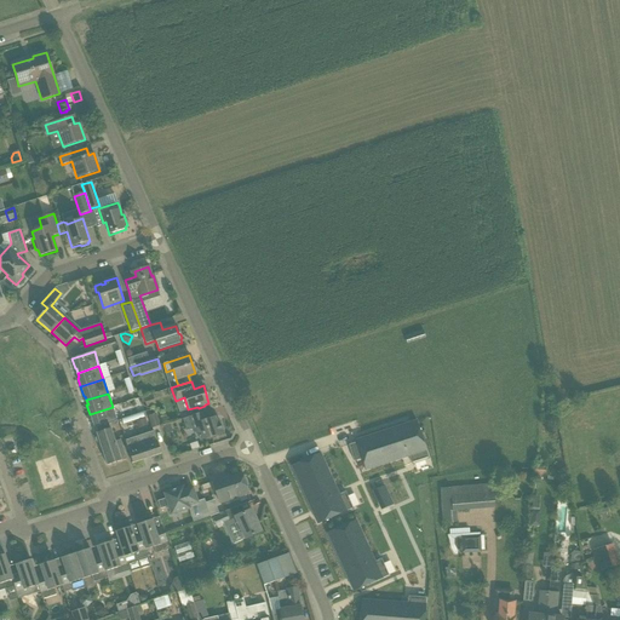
[(153,396),(144,399),(147,407),(155,405),(153,396)]
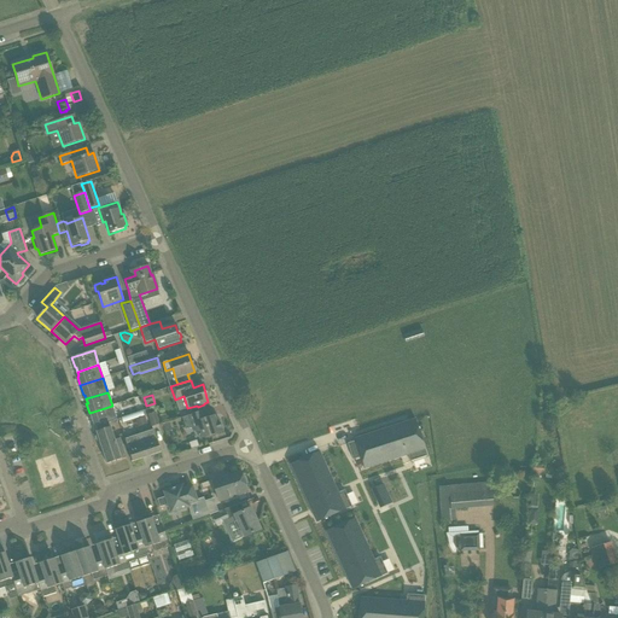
[(94,423),(95,427),(106,423),(117,420),(112,406),(89,413),(93,423),(94,423)]
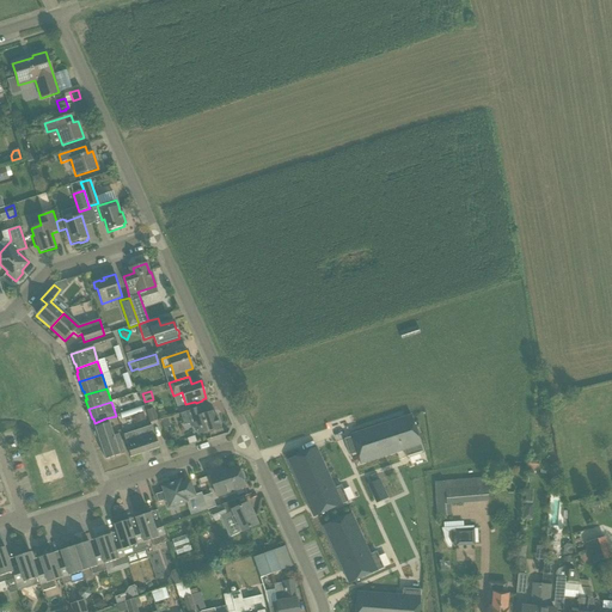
[(195,427),(197,435),(220,428),(216,415),(213,416),(212,411),(206,414),(203,407),(181,414),(184,426),(190,423),(191,428),(195,427)]
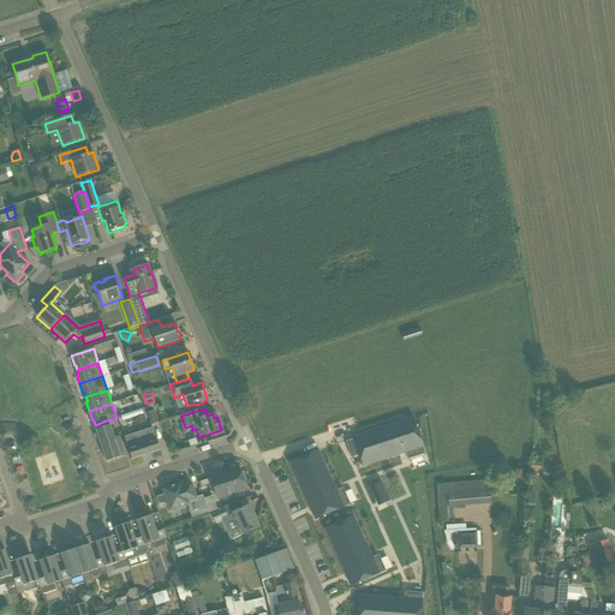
[(121,417),(123,421),(143,415),(142,410),(121,417)]
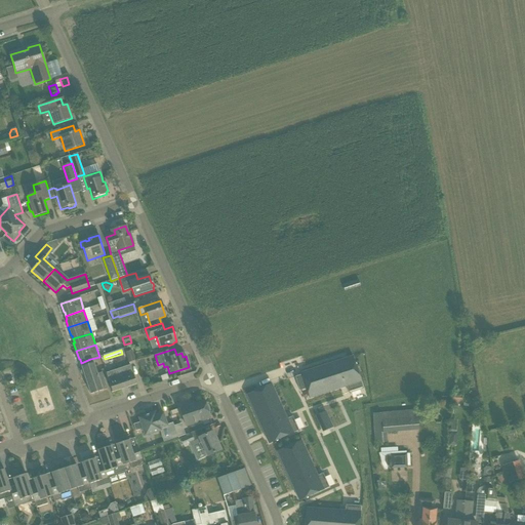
[(126,353),(129,362),(135,360),(132,351),(126,353)]
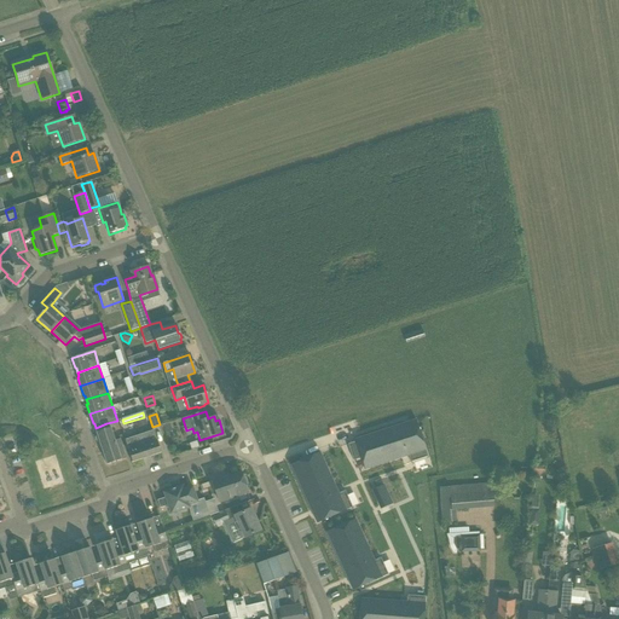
[(145,417),(136,421),(138,428),(148,424),(145,417)]
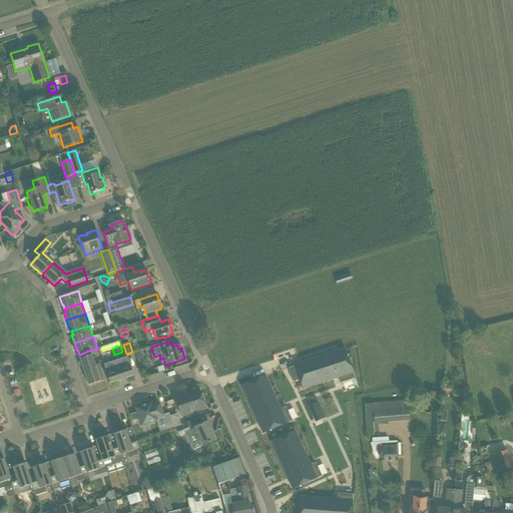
[(345,348),(294,365),(295,367),(289,369),(293,382),(299,380),(303,390),(339,378),(340,383),(355,379),(353,374),(353,373),(345,348)]
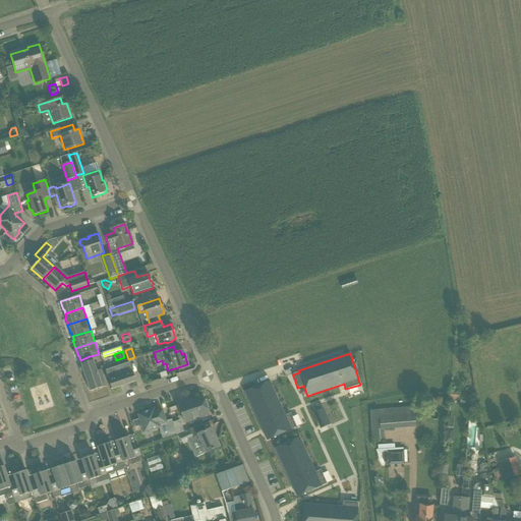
[(143,356),(137,358),(139,364),(146,362),(143,356)]
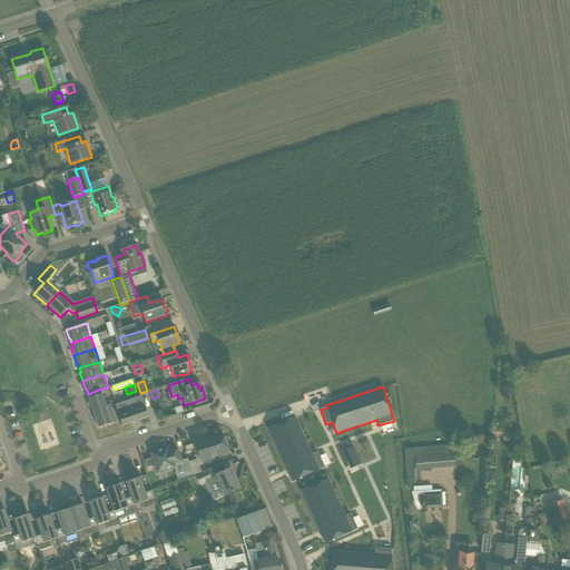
[(88,399),(91,409),(105,404),(101,394),(99,395),(88,399)]
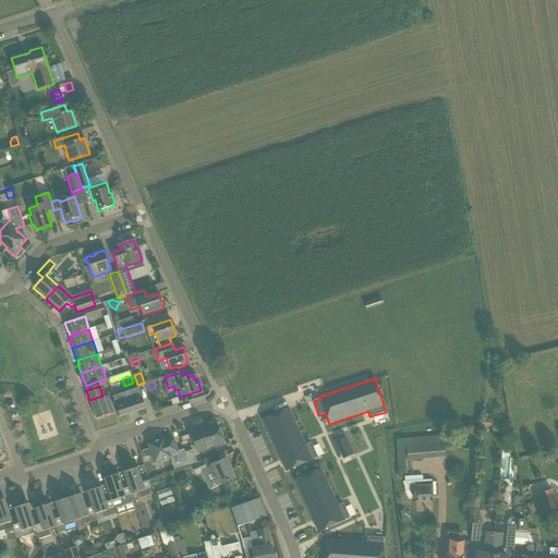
[(125,392),(132,412),(135,410),(136,412),(145,409),(142,398),(138,388),(125,392)]
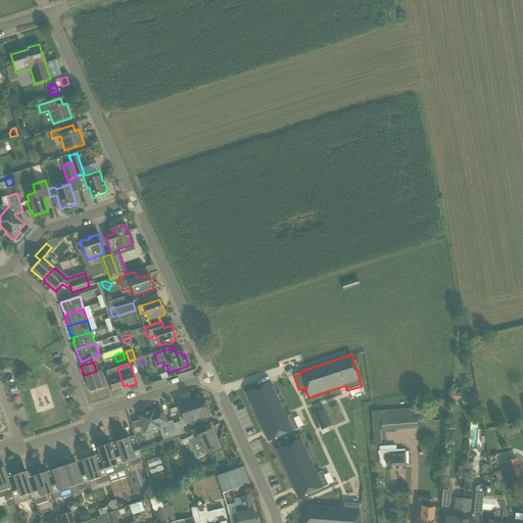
[(105,372),(111,391),(121,388),(120,387),(124,386),(117,368),(105,372)]
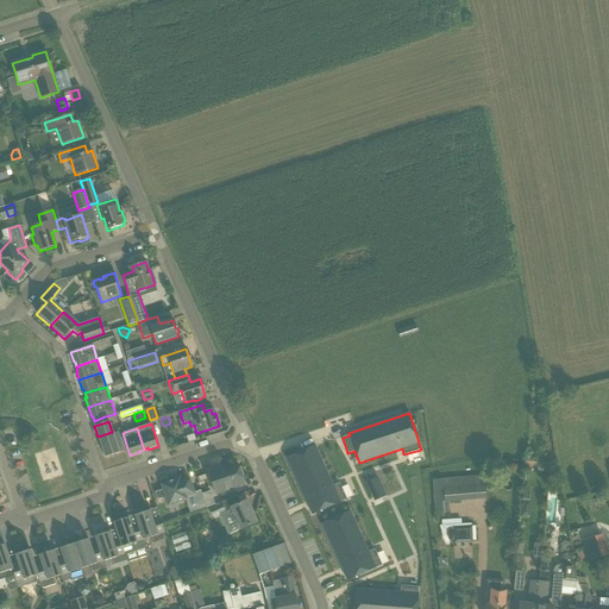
[(98,437),(101,447),(120,440),(119,437),(118,432),(113,433),(112,432),(98,437)]
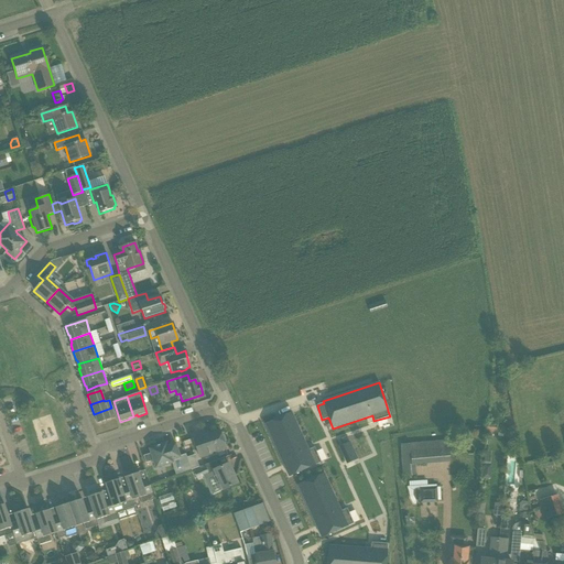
[(94,414),(97,424),(110,420),(109,416),(114,415),(111,408),(94,414)]
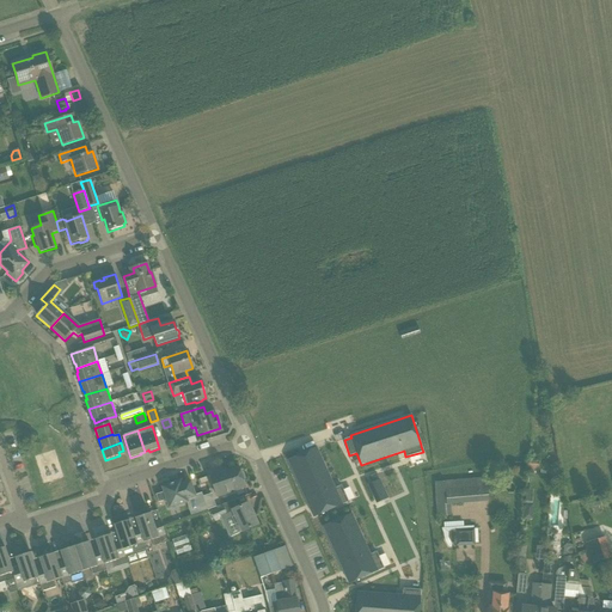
[(342,505),(348,502),(341,485),(335,488),(316,447),(287,460),(313,518),(342,505)]
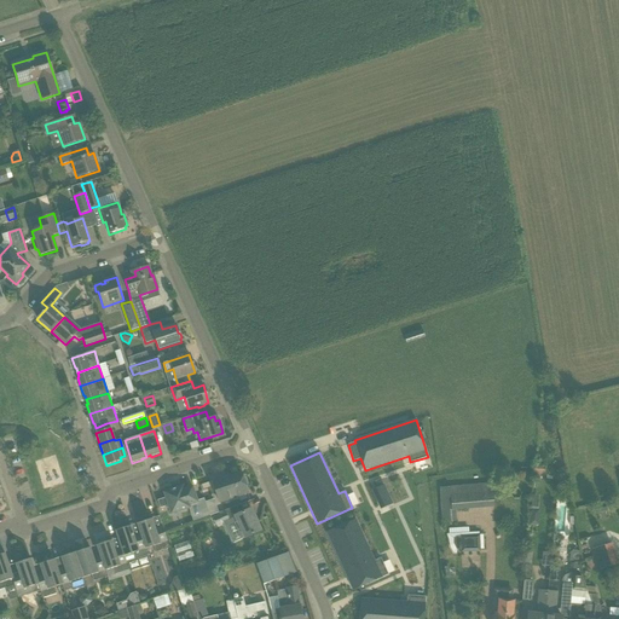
[(545,464),(536,464),(534,476),(544,478),(545,464)]
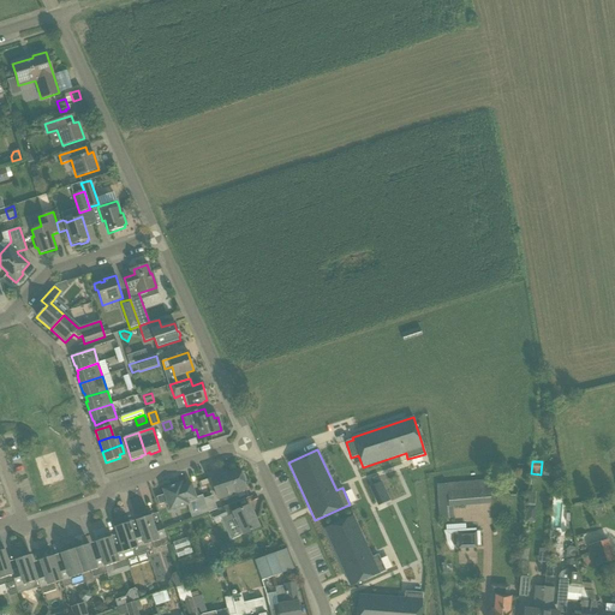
[(210,477),(218,500),(246,490),(244,483),(246,481),(245,477),(242,477),(239,471),(221,477),(220,473),(210,477)]
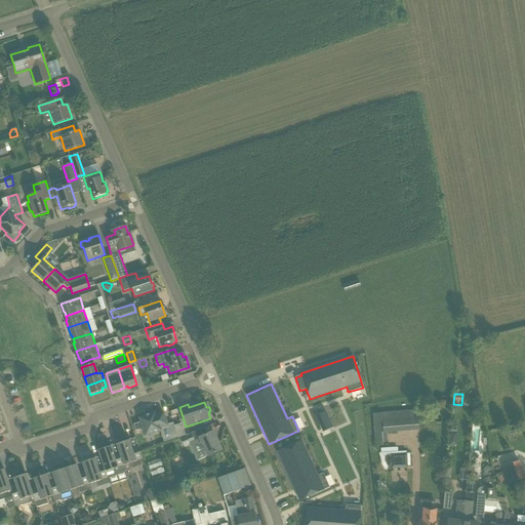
[(373,429),(375,444),(387,443),(386,433),(418,431),(417,410),(390,412),(382,413),(372,413),(373,429)]
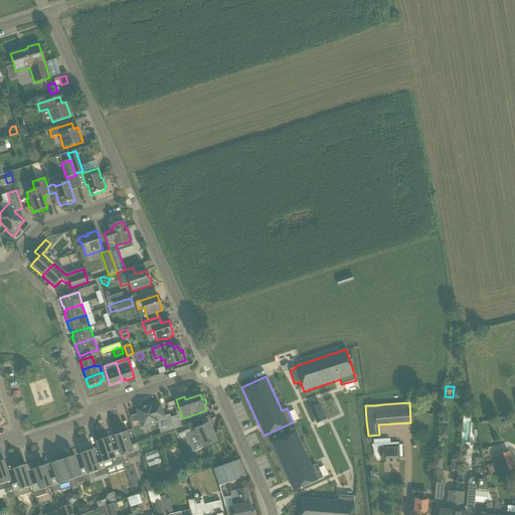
[(138,414),(131,416),(133,423),(140,420),(142,427),(158,422),(162,434),(174,430),(171,420),(169,415),(164,416),(163,414),(160,405),(153,407),(147,409),(146,406),(136,409),(138,414)]
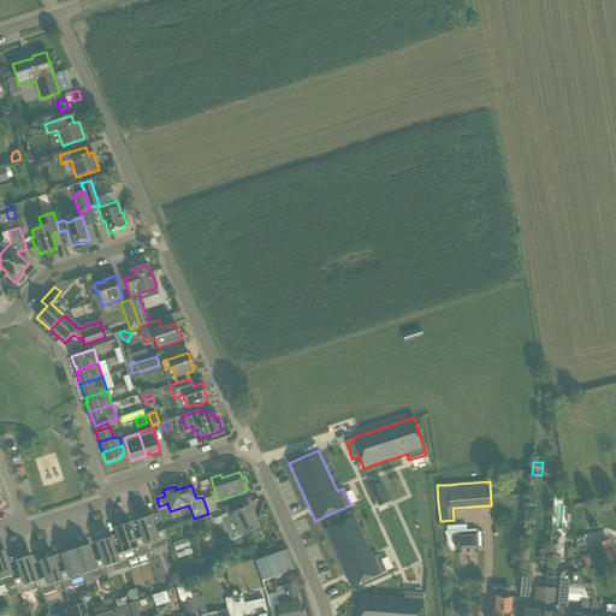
[(380,495),(374,497),(379,507),(379,508),(385,504),(391,502),(390,502),(385,492),(380,495)]
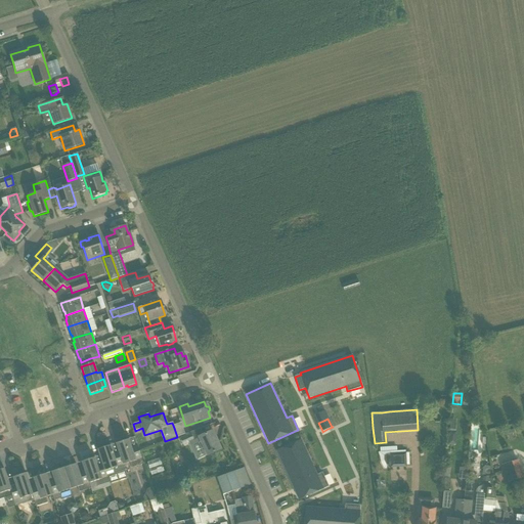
[(181,426),(174,428),(177,437),(177,438),(184,436),(181,426)]
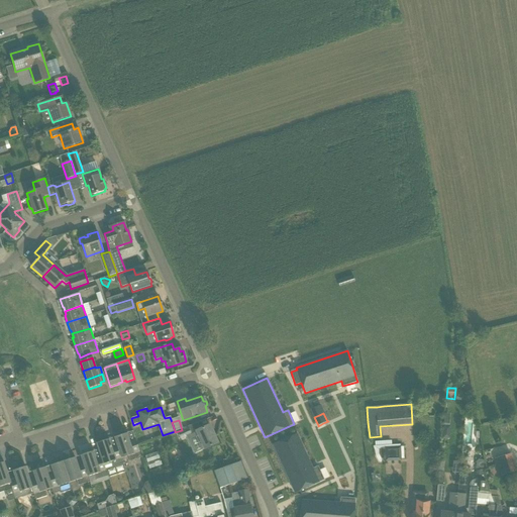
[(201,442),(204,449),(217,443),(209,425),(196,431),(198,436),(196,437),(199,443),(201,442)]
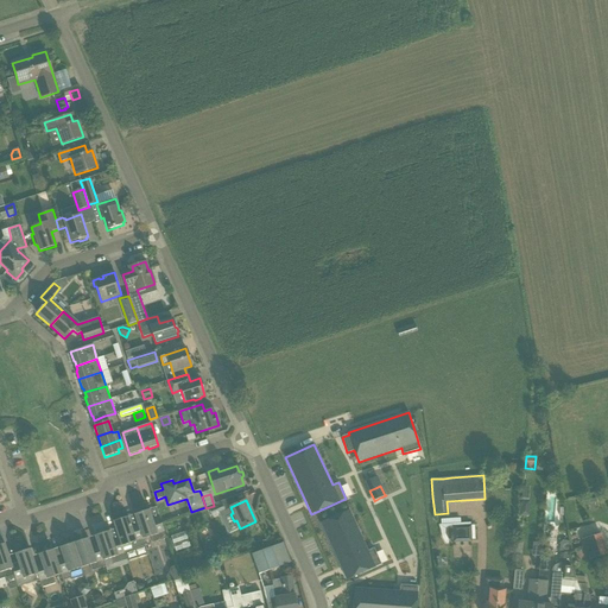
[(210,511),(213,517),(225,511),(221,505),(210,511)]
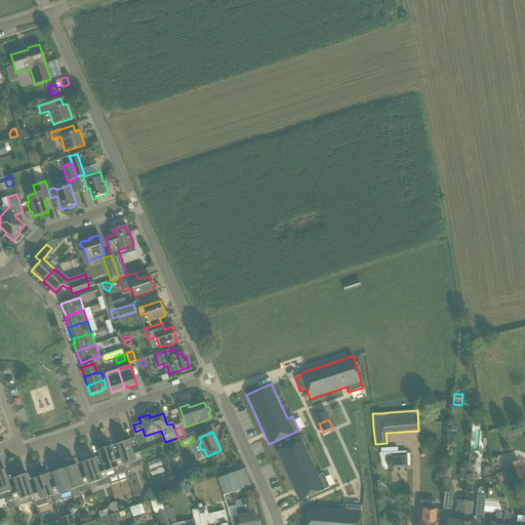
[(130,463),(131,469),(144,465),(142,458),(138,449),(132,451),(128,440),(126,441),(118,444),(115,444),(116,445),(119,455),(120,455),(123,466),(130,463)]
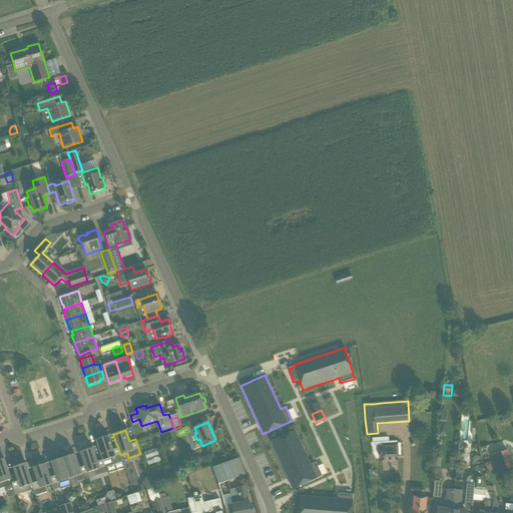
[(310,465),(295,431),(271,441),(293,490),(317,479),(322,476),(316,463),(310,465)]
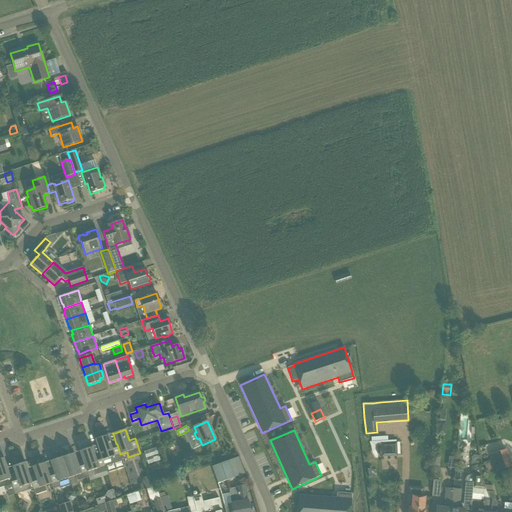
[(97,438),(95,439),(97,445),(101,456),(102,460),(109,458),(110,463),(122,459),(120,454),(117,444),(116,444),(111,446),(107,435),(105,436),(97,439),(97,438)]
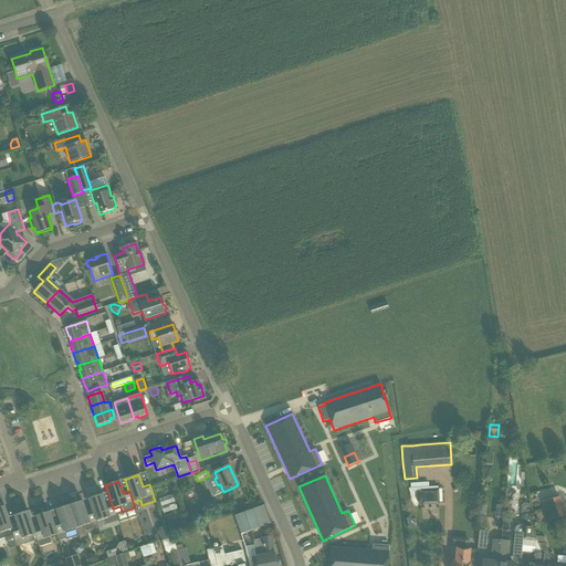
[(422,505),(439,505),(438,489),(421,490),(421,491),(417,491),(415,493),(415,498),(417,503),(422,503),(422,505)]
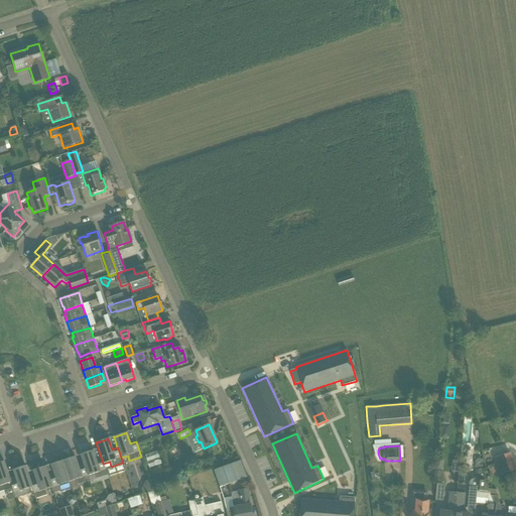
[(94,474),(96,479),(107,475),(105,469),(103,464),(102,460),(96,462),(93,450),(91,452),(83,455),(82,455),(80,455),(80,456),(81,456),(84,466),(88,476),(94,474)]
